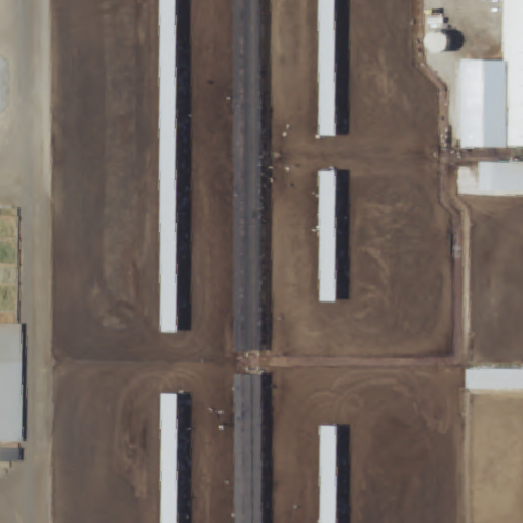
[(159,0),(160,28),(167,28),(167,33),(175,33),(175,0),(159,0)]
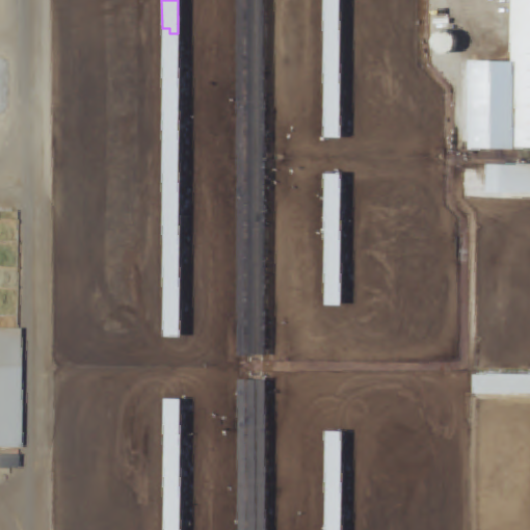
[(322,0),(323,137),(340,137),(339,0),(322,0)]
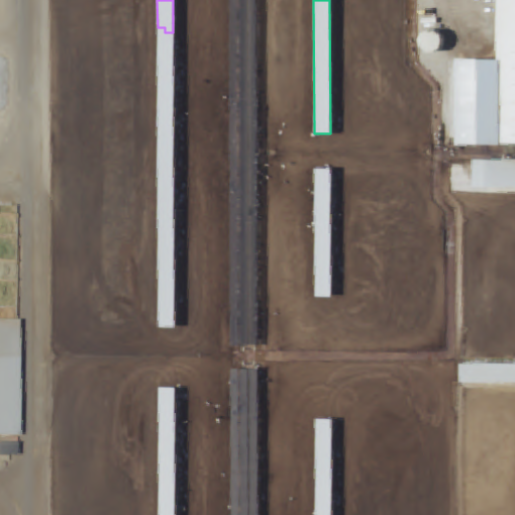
[(495,0),(496,59),(452,59),(452,144),(514,144),(514,0),(495,0)]
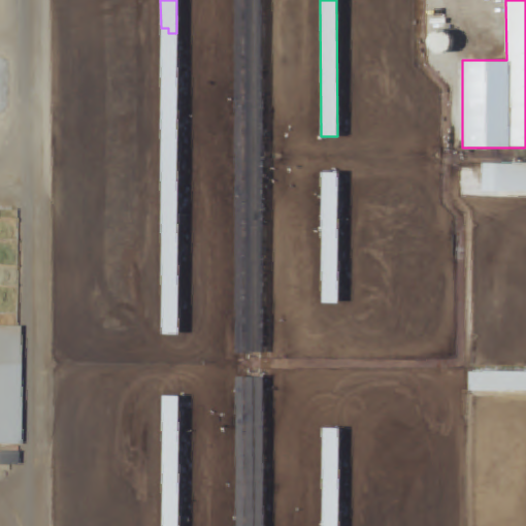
[(525,162),(482,162),(482,191),(525,191),(525,162)]
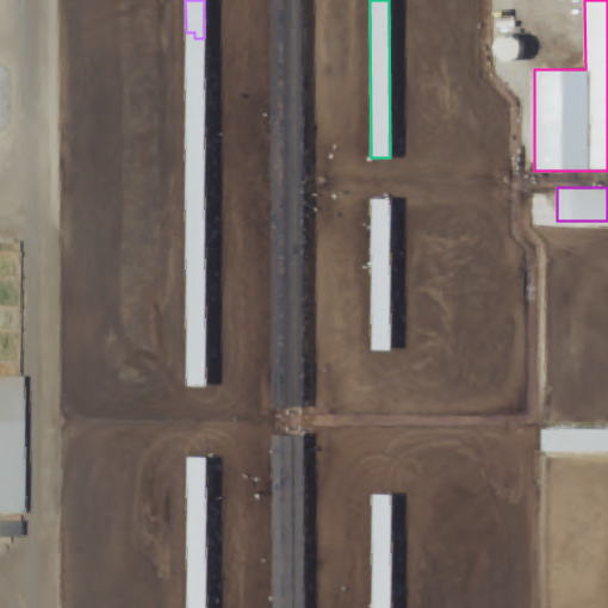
[(371,351),(390,351),(390,198),(371,198),(371,351)]
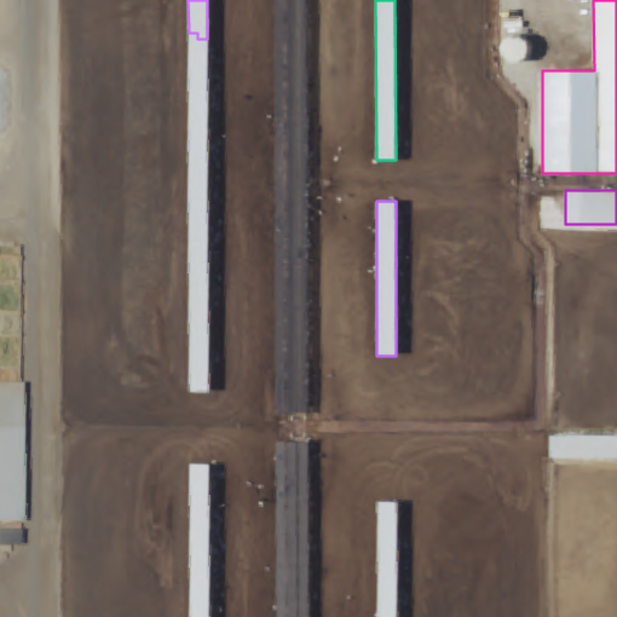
[(190,392),(208,392),(208,229),(190,229),(190,392)]
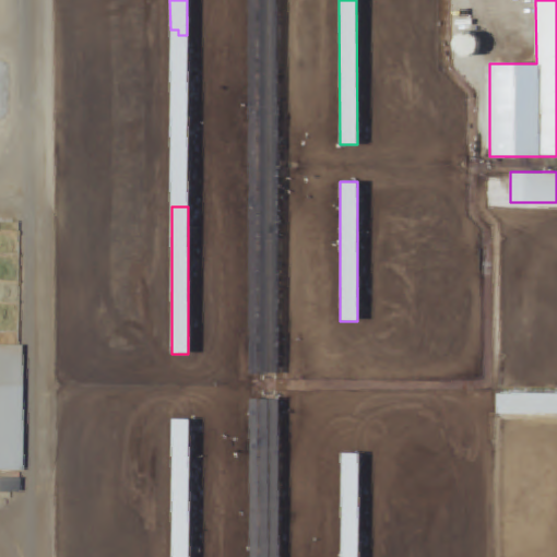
[(0,471),(13,471),(13,345),(0,344),(0,471)]
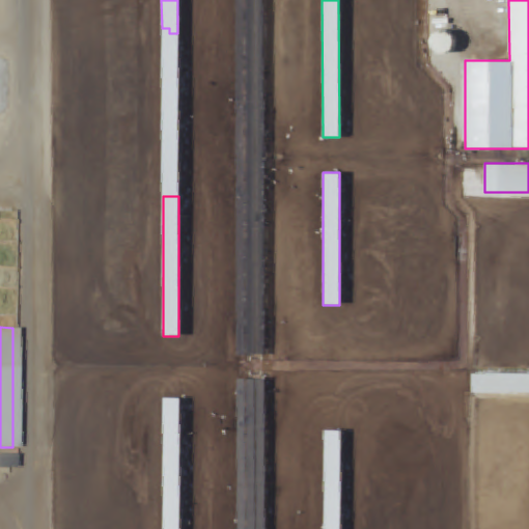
[(471,393),(528,393),(528,372),(472,372),(471,393)]
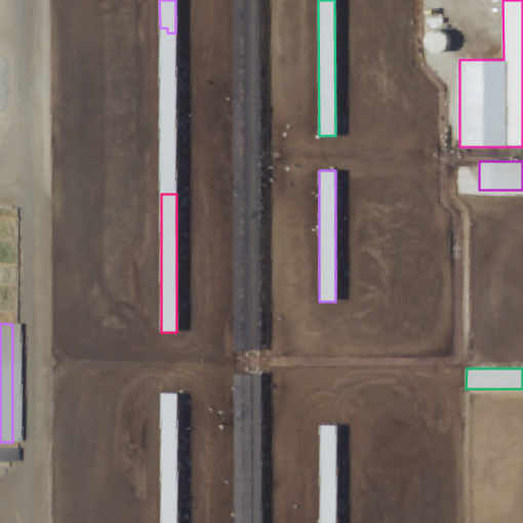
[(176,522),(177,394),(161,394),(160,522),(176,522)]
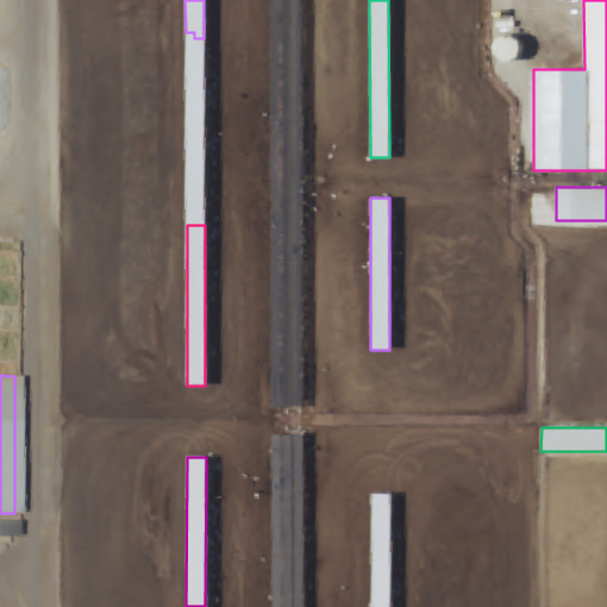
[(370,606),(389,606),(389,494),(370,494),(370,606)]
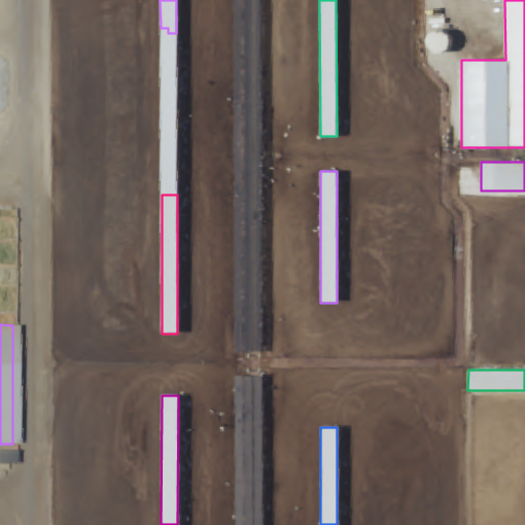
All buildings are outlined.
